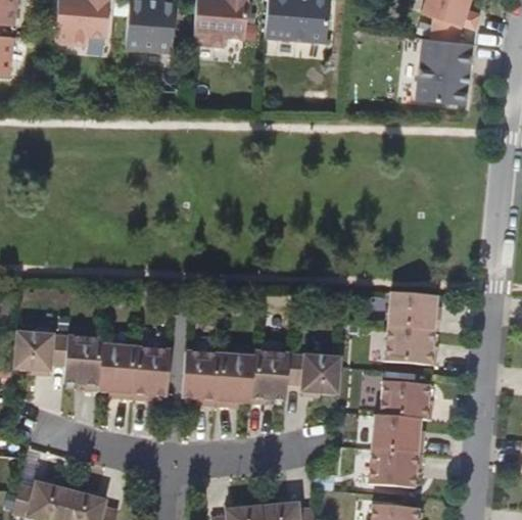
[(0,0),(0,24),(15,25),(16,0),(0,0)]
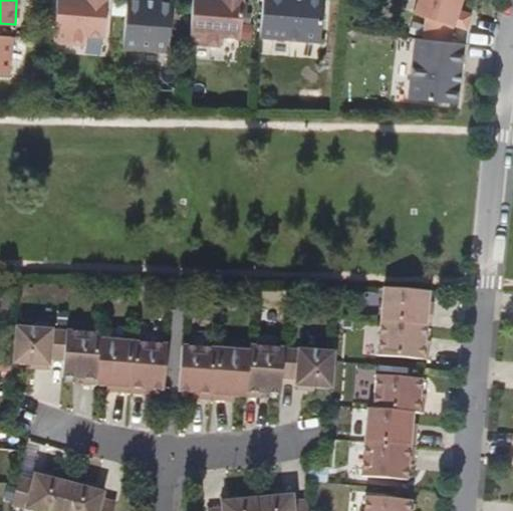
[(58,0),(55,38),(55,40),(85,42),(86,33),(105,34),(107,0),(58,0)]
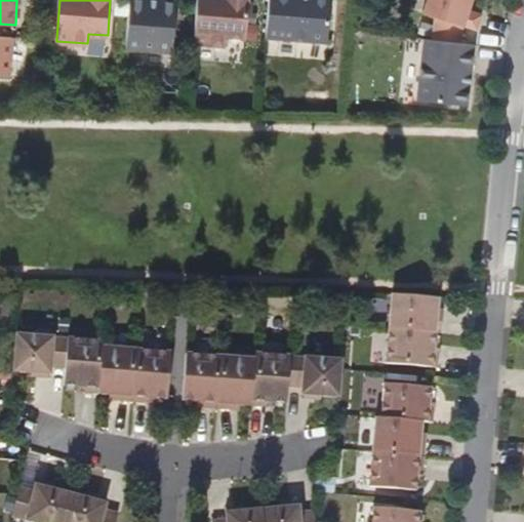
[(130,0),(127,46),(172,50),(177,0),(130,0)]
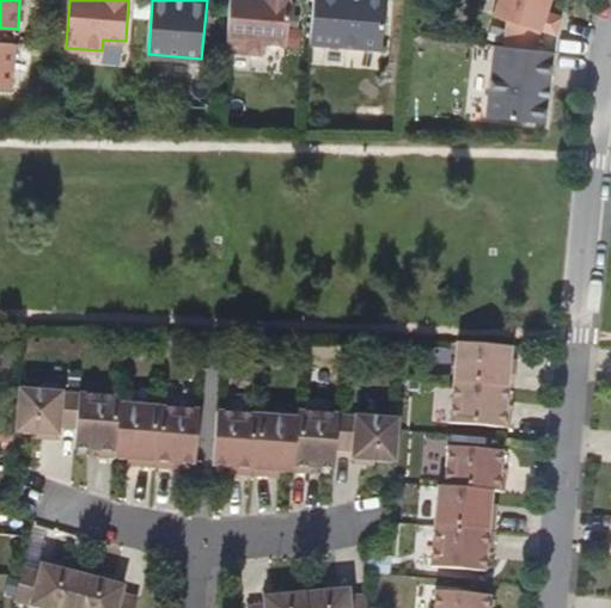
[(231,0),(227,48),(263,51),(263,40),(286,41),(288,0),(231,0)]
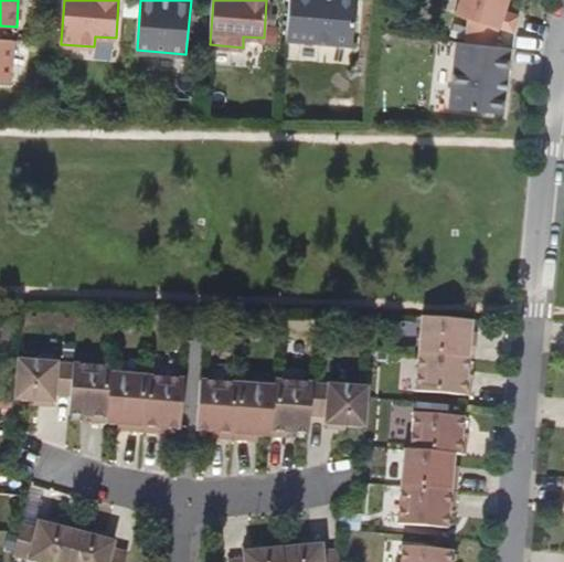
[(289,0),(287,39),(289,39),(331,42),(352,43),(355,0),(289,0)]
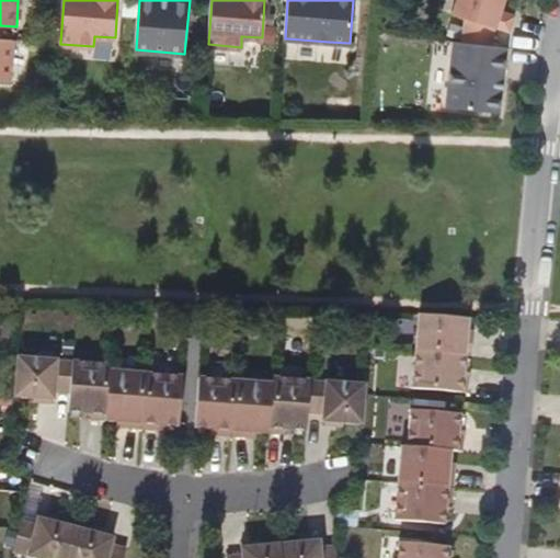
[(455,0),(452,11),(464,14),(495,24),(511,29),(515,13),(501,8),(503,0),(455,0)]
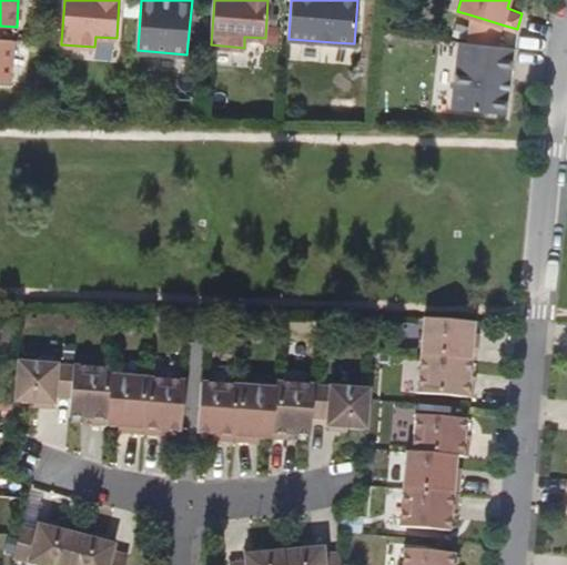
[(502,24),(469,14),(467,41),(499,44),(502,24)]
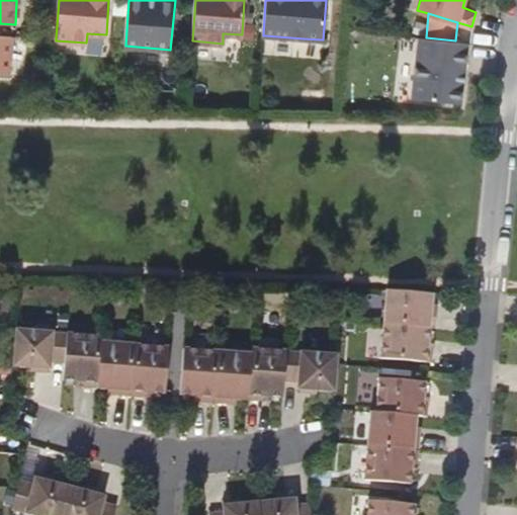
[(14,36),(0,35),(0,74),(13,75),(14,36)]
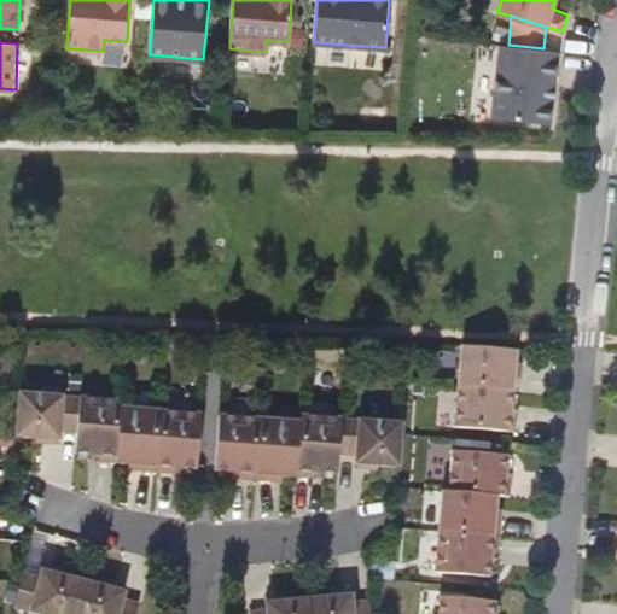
[(362,46),(316,42),(315,63),(361,66),(362,46)]
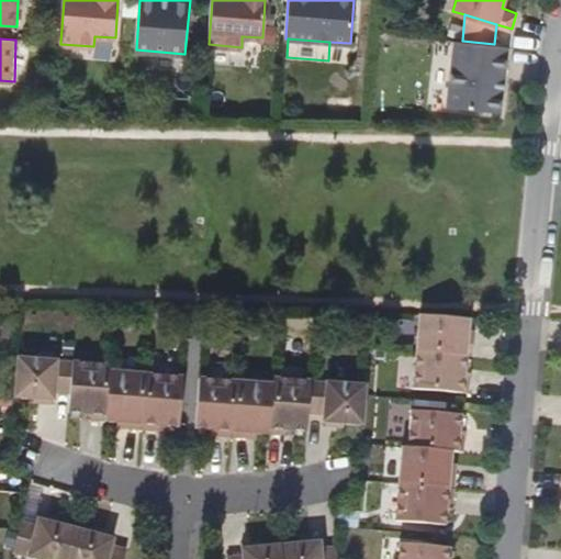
[(501,111),(508,45),(494,44),(462,41),(455,40),(447,105),(501,111)]
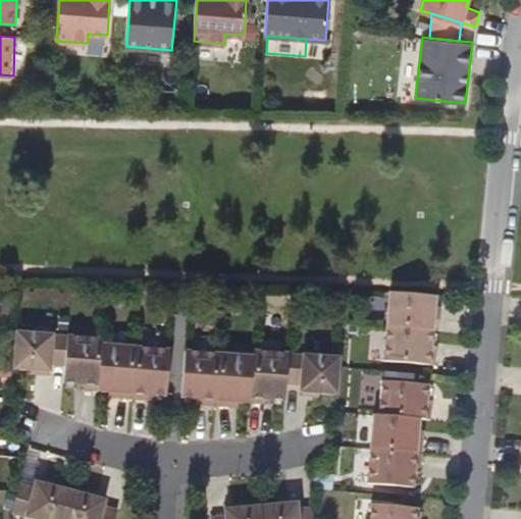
[(436,294),(391,291),(384,359),(435,363),(437,348),(431,348),(432,341),(433,328),(439,328),(439,314),(434,313),(435,306),(436,294)]
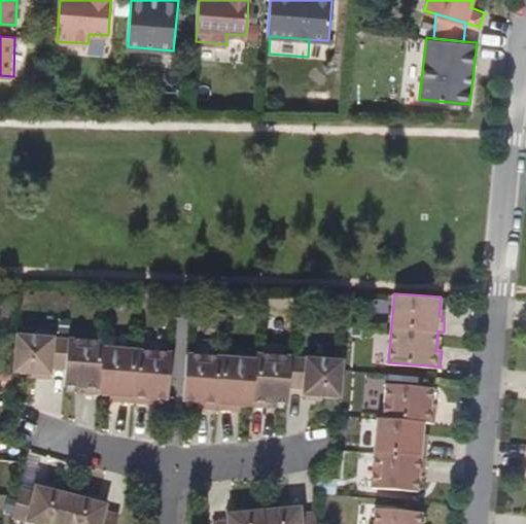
[(156,398),(169,399),(171,362),(172,352),(102,347),(102,342),(16,336),(13,372),(31,374),(50,375),(50,369),(65,370),(64,386),(76,387),(83,387),(83,393),(110,395),(118,395),(117,402),(148,404),(149,397),(156,398)]
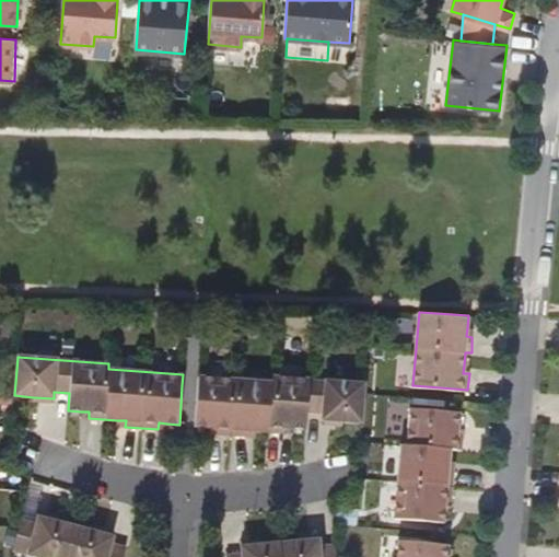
[(272,381),(198,375),(195,426),(207,427),(216,427),(214,433),(247,436),(248,430),(256,430),(286,432),(286,427),(293,427),(306,428),(307,410),(323,413),(323,419),(342,420),(361,422),(364,382),(272,375),(272,381)]
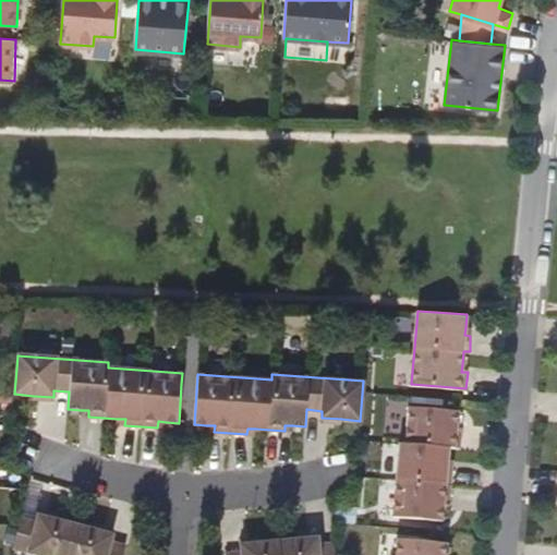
[(458,409),(409,406),(406,443),(400,442),(395,516),(444,520),(445,507),(445,499),(451,499),(455,467),(448,467),(449,458),(450,446),(461,447),(462,431),(457,430),(457,422),(458,409)]
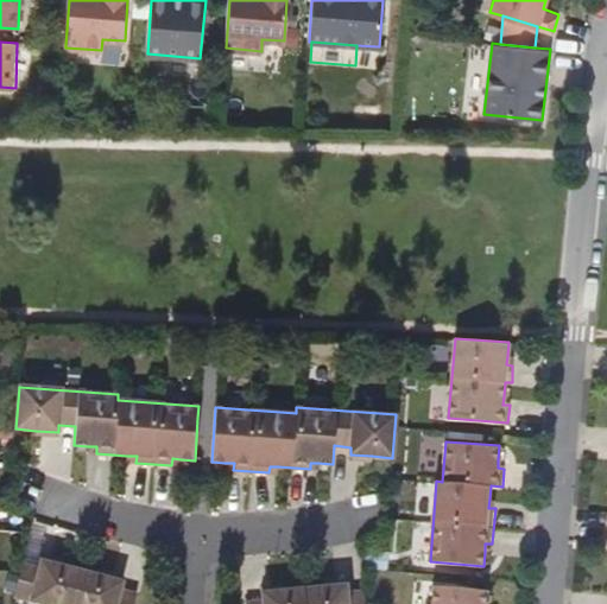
[(42,554),(40,558),(63,564),(64,559),(42,554)]
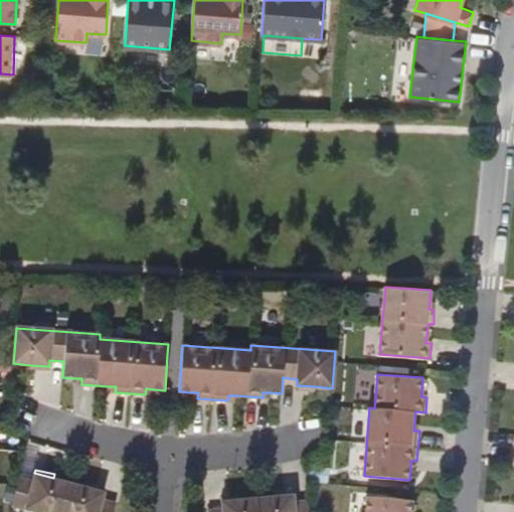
[(33,479),(19,476),(12,505),(38,511),(114,511),(117,501),(103,497),(105,491),(87,487),(53,478),(34,473),(33,479)]
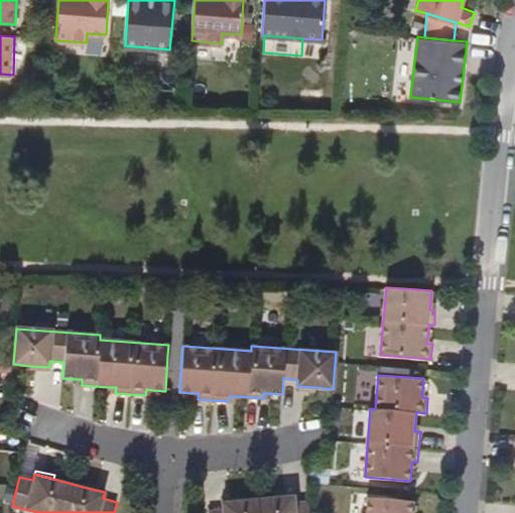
[(106,488),(88,484),(87,488),(105,492),(106,488)]
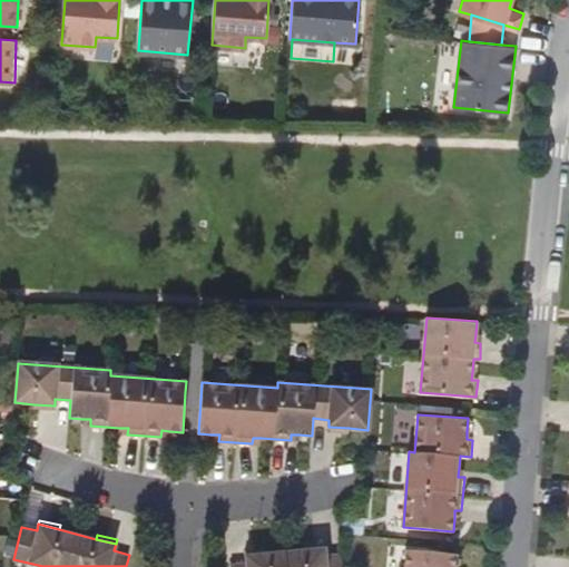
[(231,566),(342,566),(342,553),(325,554),(325,547),(304,549),(266,553),(245,555),(246,561),(231,563),(231,566)]
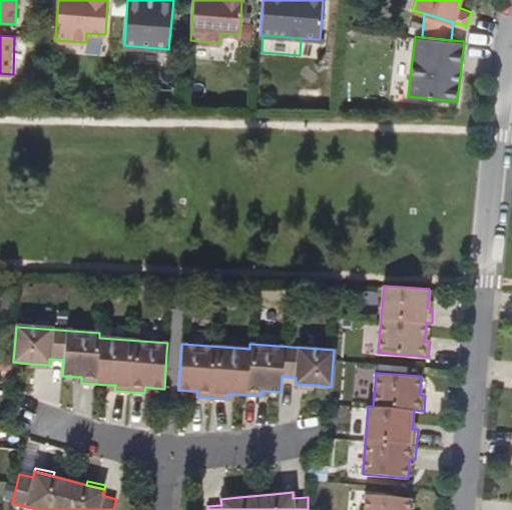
[(411,498),(366,494),(364,509),(409,509),(410,509),(411,498)]
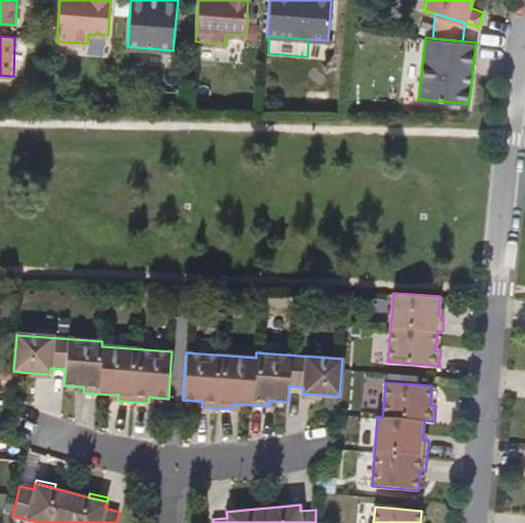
All buildings are outlined.
